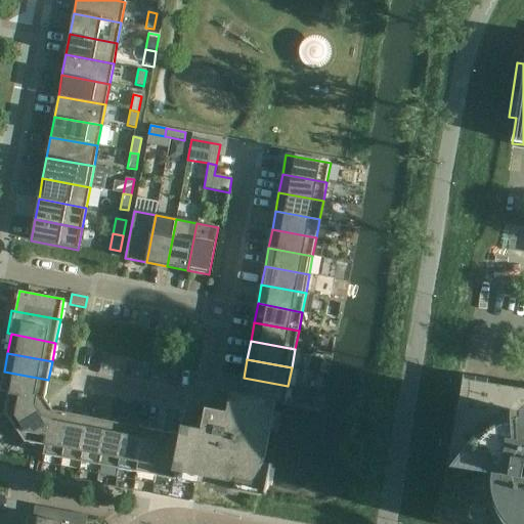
[(45,399),(48,380),(4,372),(0,391),(9,393),(9,392),(45,399)]
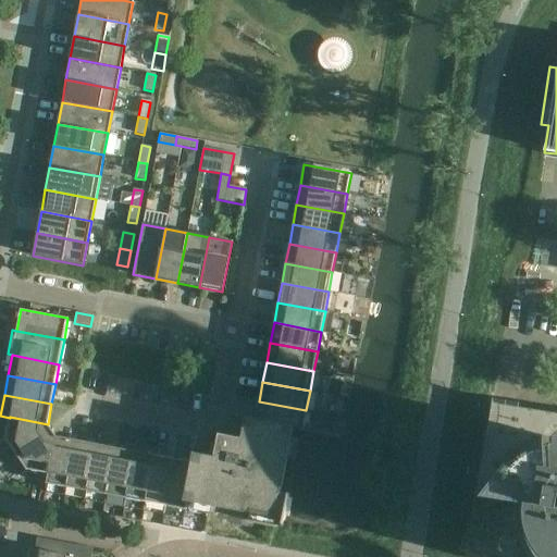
[(302,431),(306,410),(259,401),(256,420),(255,421),(293,429),(293,430),(302,431)]
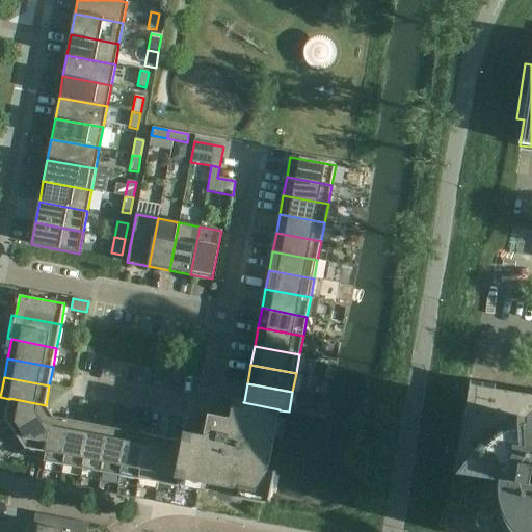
[(531,531),(531,395),(484,388),(471,386),(448,528),(447,529),(456,531),(531,531)]
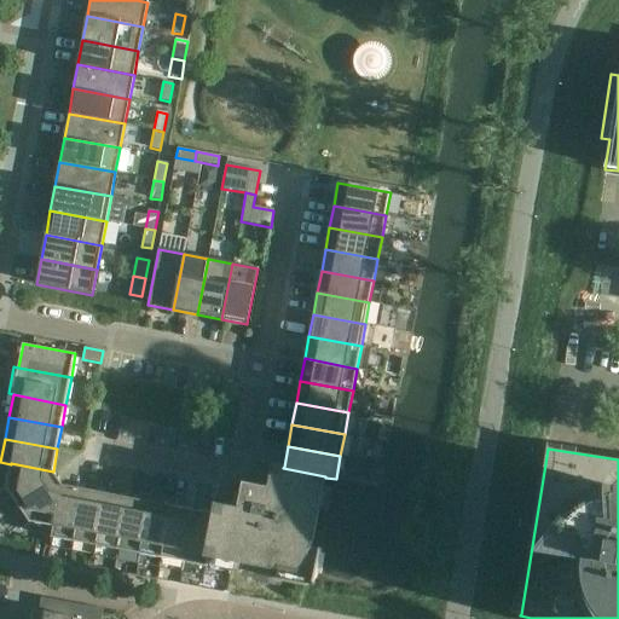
[(18,505),(56,476),(53,472),(11,463),(11,464),(7,486),(6,487),(18,505)]
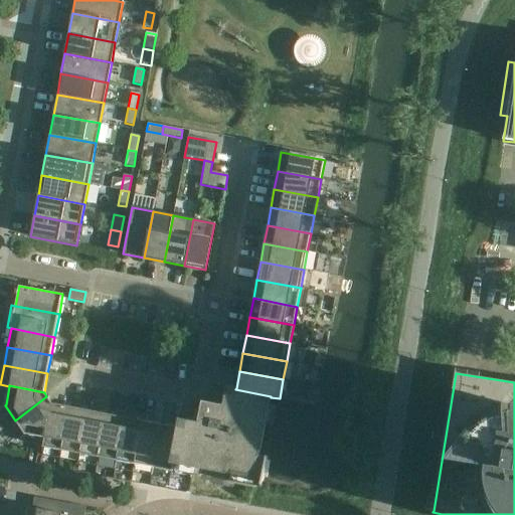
[(174,463),(254,478),(271,397),(271,396),(235,389),(236,388),(228,387),(225,405),(202,401),(202,405),(196,407),(200,416),(198,423),(180,420),(179,427),(173,463),(174,463)]
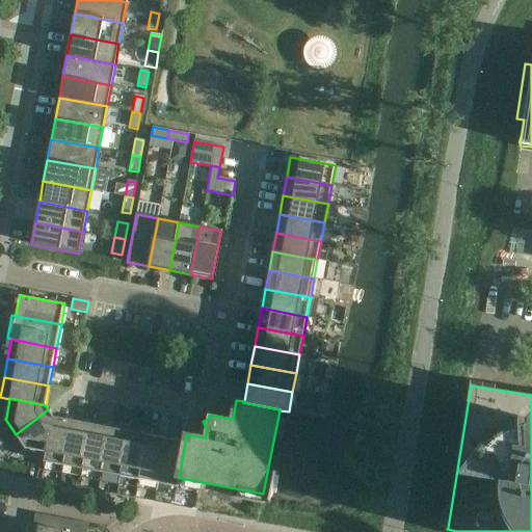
[(54,417),(48,409),(16,434),(26,450),(27,449),(46,452),(47,452),(54,417)]
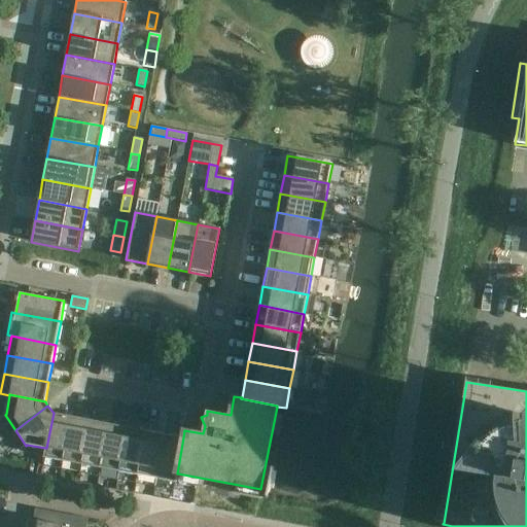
[(72,417),(54,413),(46,448),(45,448),(43,457),(63,461),(72,417)]
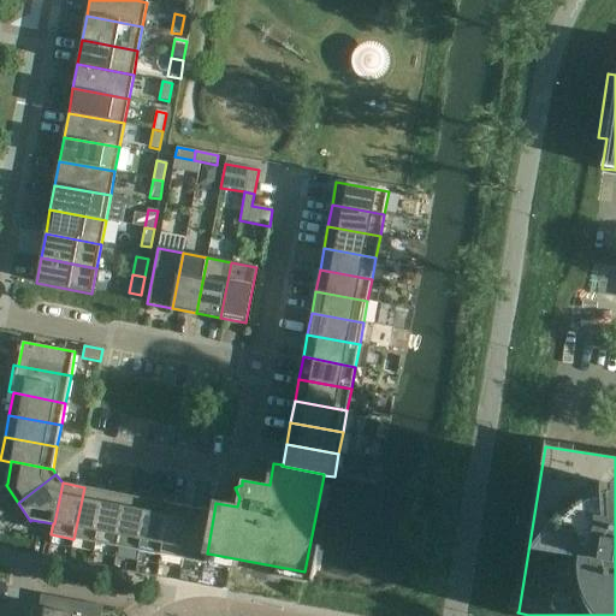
[(106,491),(84,487),(73,539),(96,543),(106,491)]
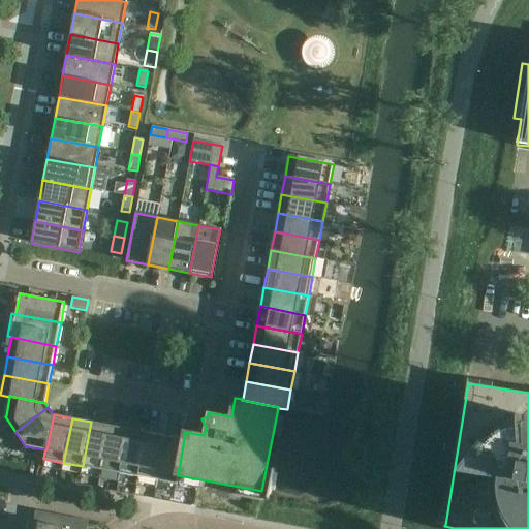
[(110,426),(91,422),(83,466),(101,470),(110,426)]
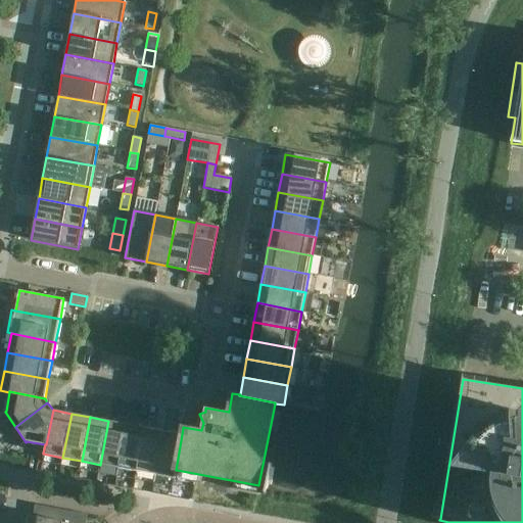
[(127,424),(108,421),(100,465),(119,468),(127,424)]
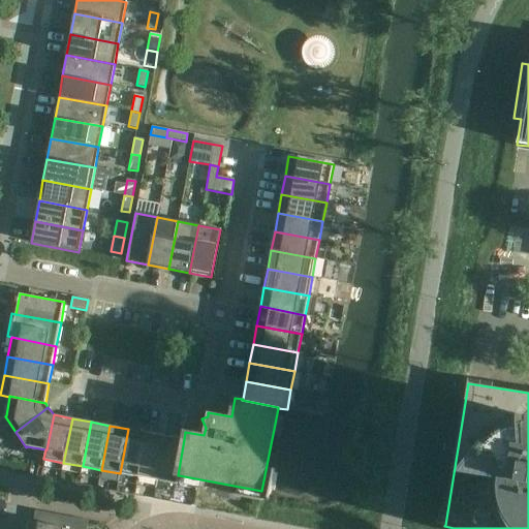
[(147,432),(128,429),(120,473),(138,477),(147,432)]
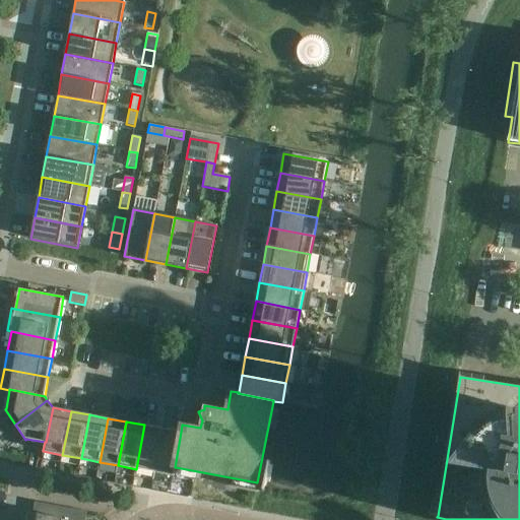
[(136,469),(154,472),(163,429),(144,425),(136,469)]
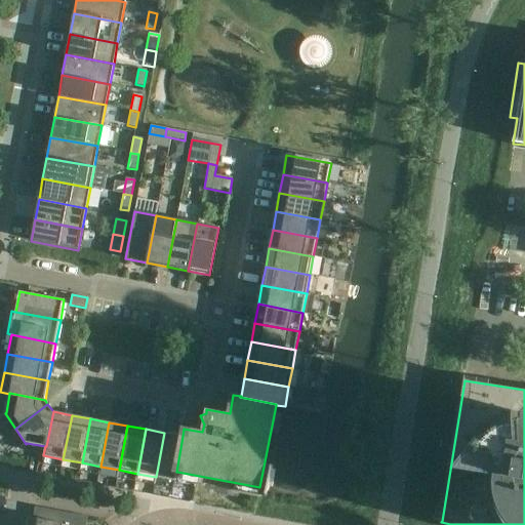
[(183,436),(164,433),(156,477),(175,481),(177,472),(176,472),(183,436)]
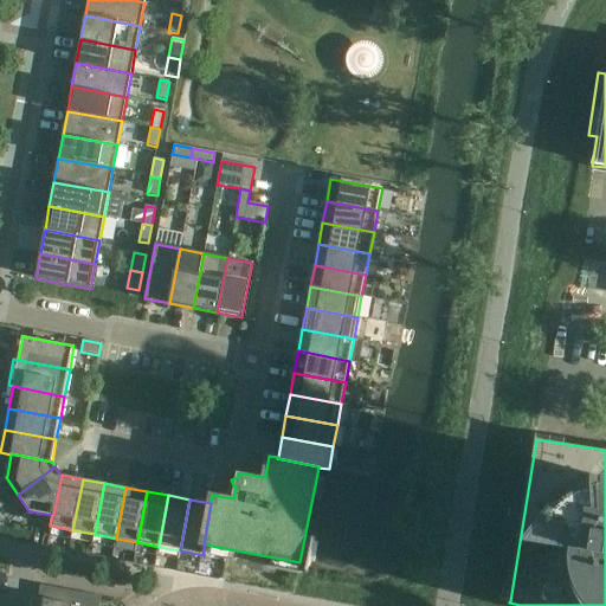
[(33,598),(31,605),(95,605),(97,597),(57,590),(55,603),(38,599),(33,598)]
